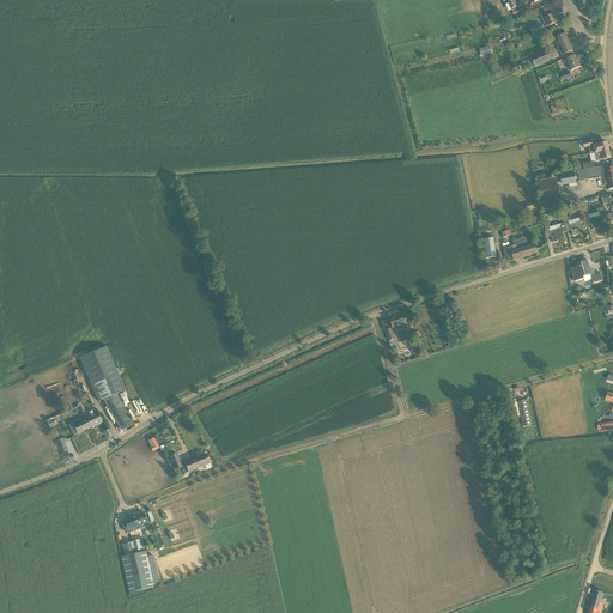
[(514,14),(520,11),(514,0),(507,0),(514,14)]
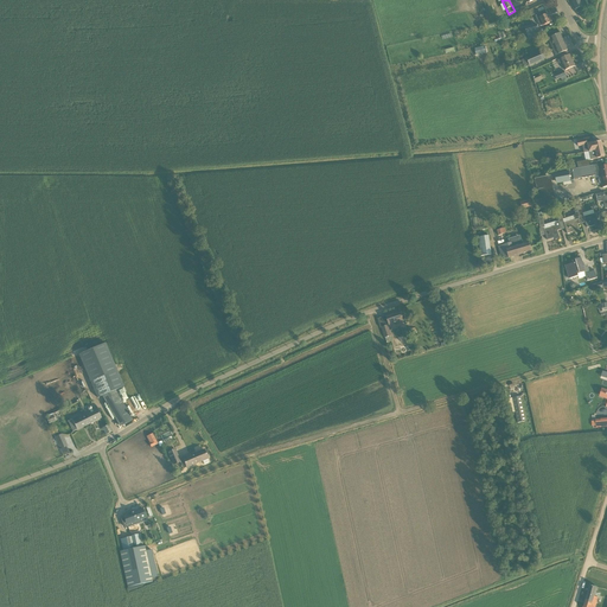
[(569,0),(575,11),(583,6),(580,0),(569,0)]
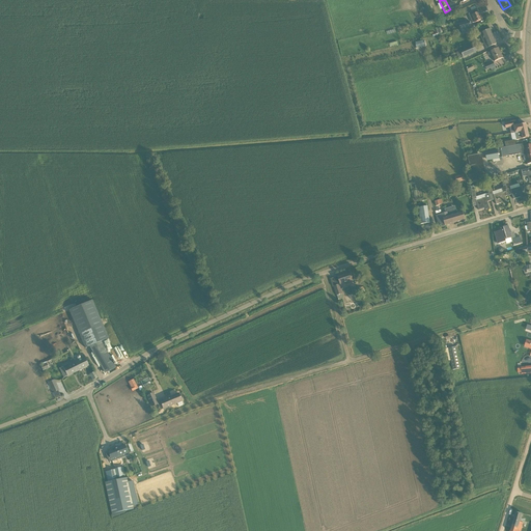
[(472,23),(475,23),(481,20),(476,8),(471,11),(472,12),(468,15),(470,19),(472,23)]
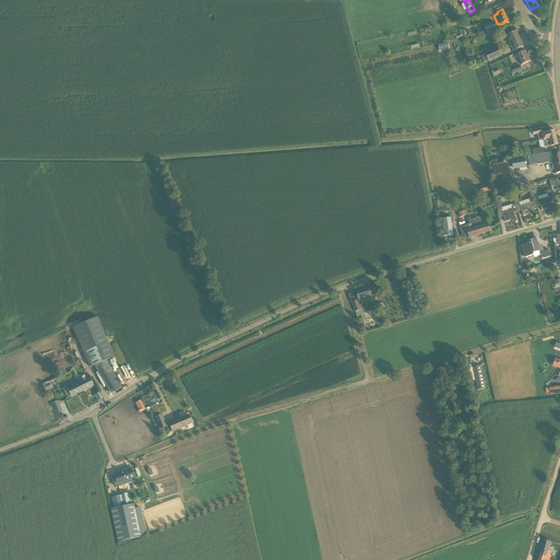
[(511,33),(508,34),(511,42),(510,43),(513,51),(518,49),(523,47),(516,31),(511,33)]
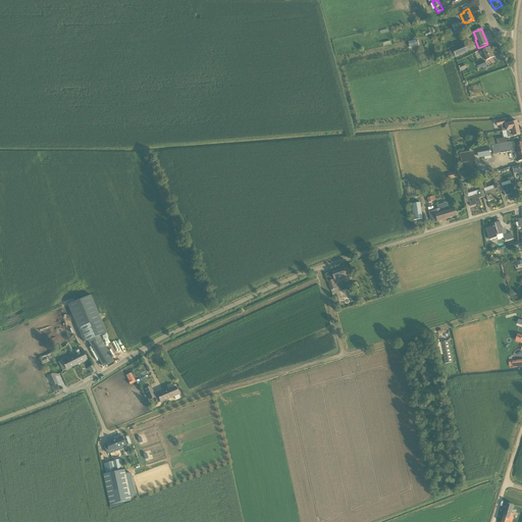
[(451,58),(458,55),(469,50),(466,44),(455,49),(449,52),(451,58)]
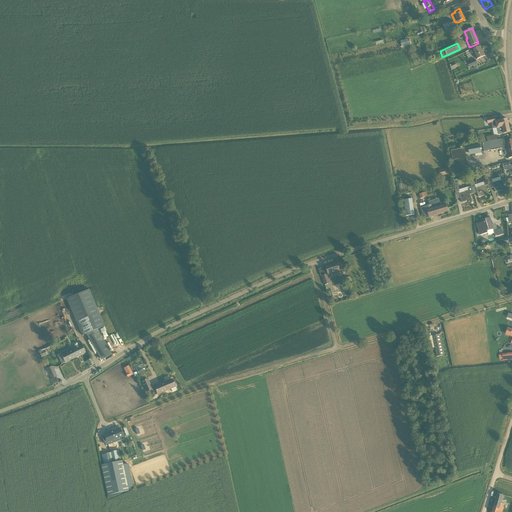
[(477,60),(480,58),(484,56),(480,46),(476,48),(471,51),(472,54),(474,53),(477,60)]
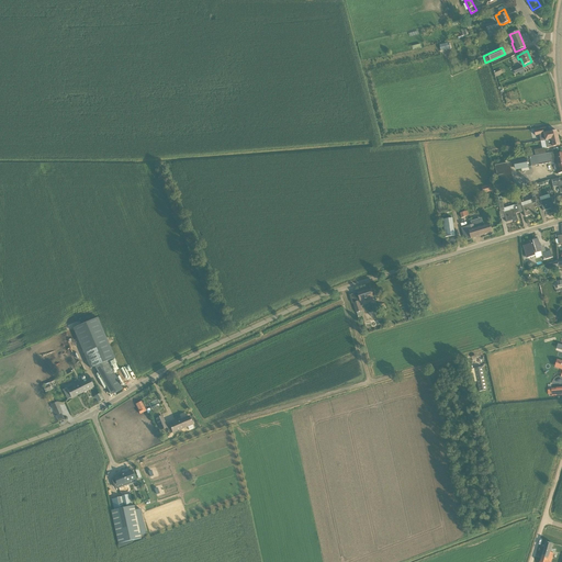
[(546,141),(559,138),(557,131),(551,132),(550,132),(550,133),(544,134),(543,134),(546,141)]
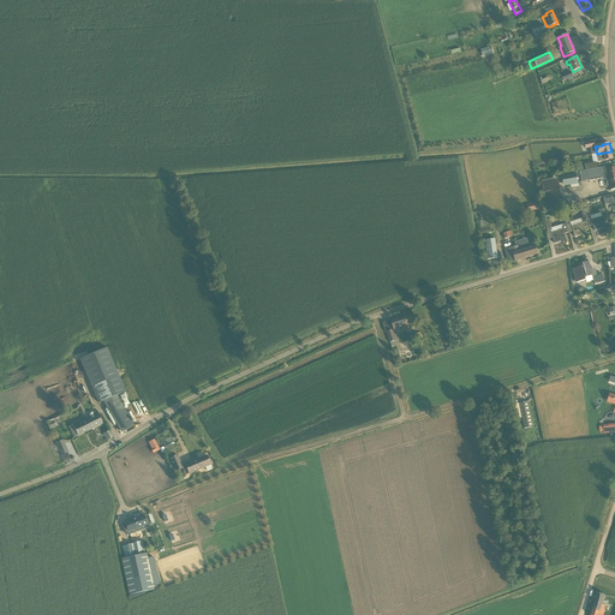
[(597,154),(598,162),(605,161),(607,160),(613,159),(611,151),(597,154)]
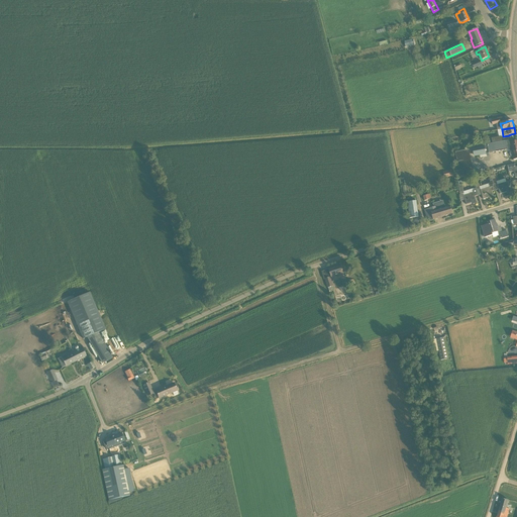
[(487,144),(489,153),(507,149),(507,146),(506,140),(487,144)]
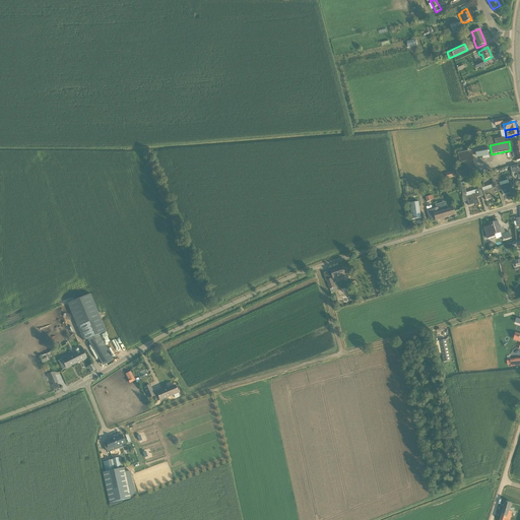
[(469,150),(460,152),(462,164),(471,161),(470,157),(474,156),(472,147),(468,148),(469,150)]
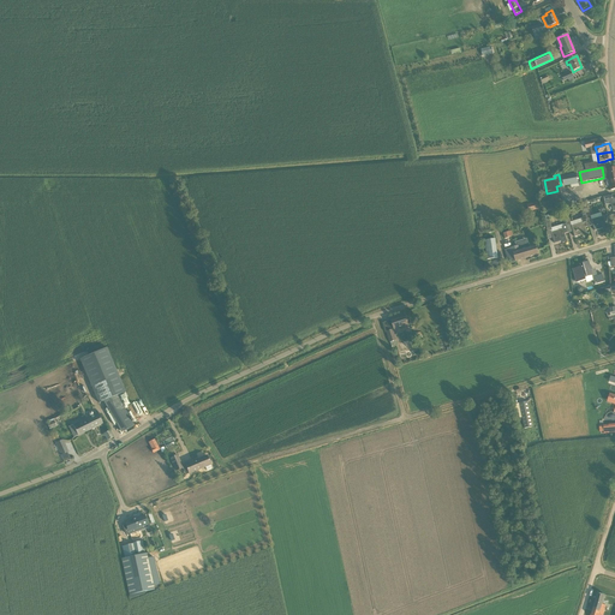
[(605,206),(609,204),(611,204),(613,212),(614,210),(614,197),(613,198),(613,195),(603,197),(605,206)]
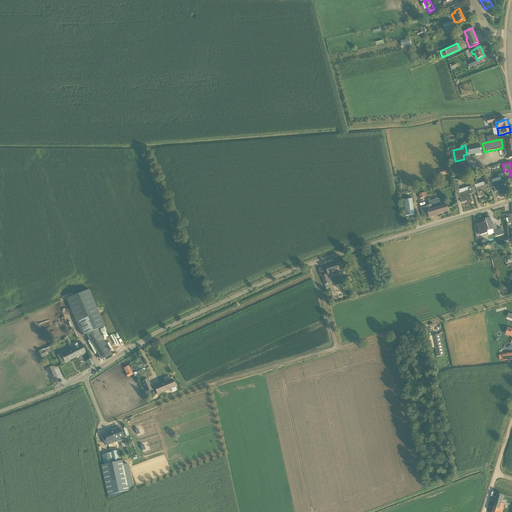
[(475,185),(475,187),(476,188),(477,193),(478,197),(485,196),(485,197),(489,196),(487,189),(490,189),(487,181),(488,180),(487,178),(485,178),(485,179),(485,181),(483,182),(484,182),(475,185)]
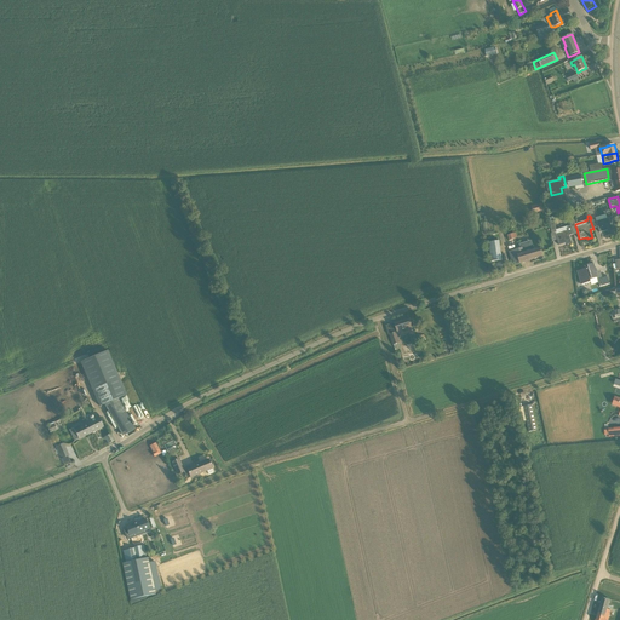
[(596,219),(596,220),(597,222),(596,222),(600,233),(608,230),(608,233),(613,231),(610,223),(614,222),(612,217),(607,218),(607,216),(596,219)]
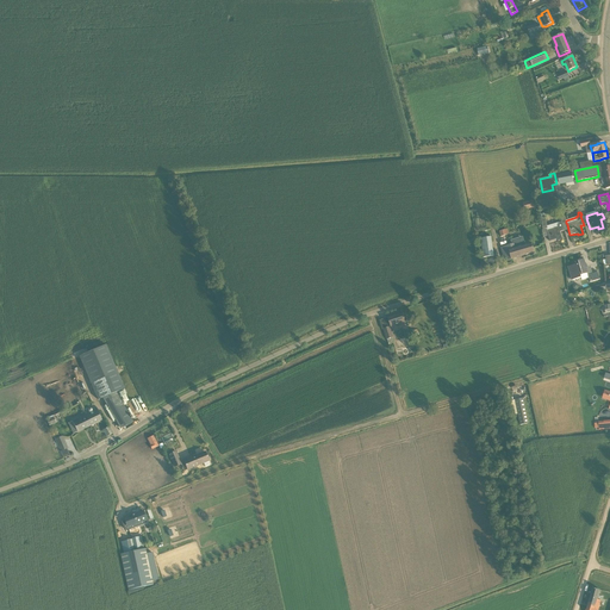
[(558,226),(548,230),(547,230),(548,236),(549,242),(558,240),(558,241),(562,240),(561,234),(560,231),(565,231),(562,224),(562,222),(560,223),(558,226)]
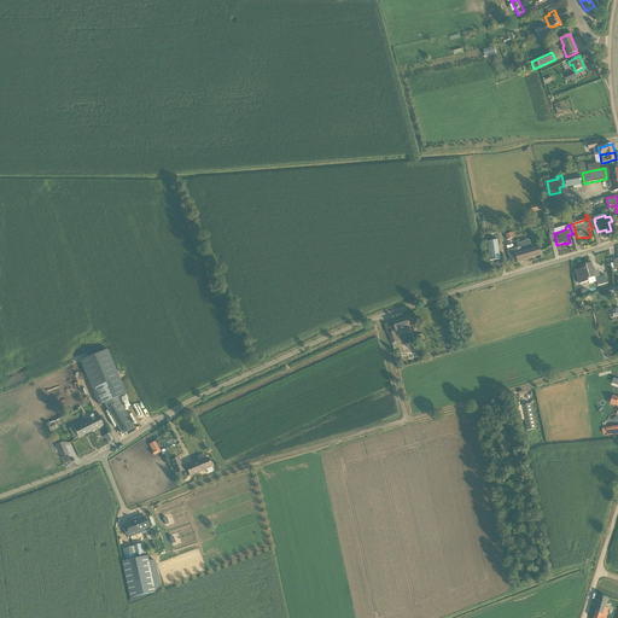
[(500,260),(499,254),(497,240),(487,242),(490,261),(500,260)]
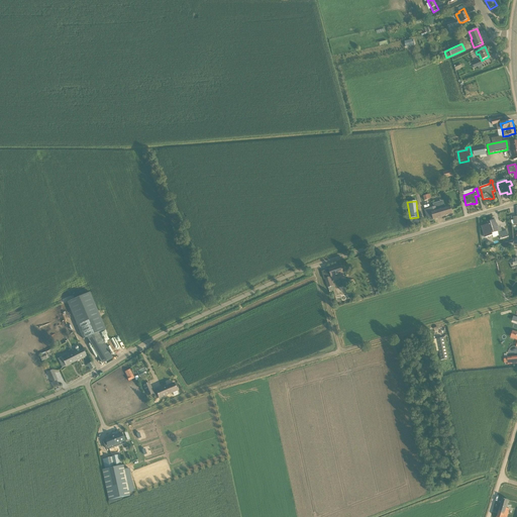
[(452,214),(451,209),(450,206),(444,208),(443,208),(442,202),(434,204),(434,207),(433,207),(424,210),(426,217),(427,221),(452,214)]
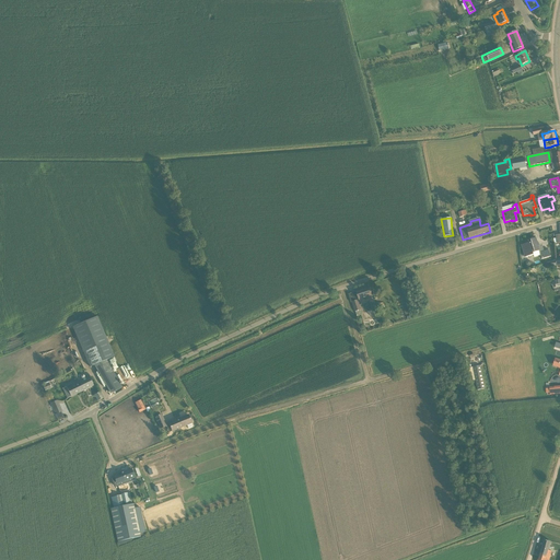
[(525,257),(534,255),(534,257),(540,255),(541,259),(550,256),(549,249),(540,253),(536,237),(531,240),(532,242),(522,245),(523,251),(525,257)]
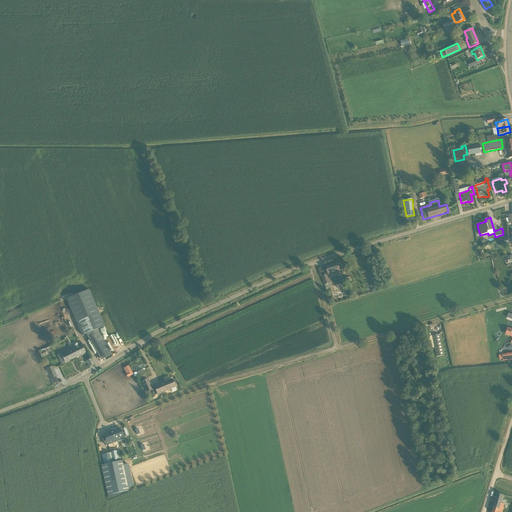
[(339,270),(337,263),(325,267),(328,274),(339,270)]
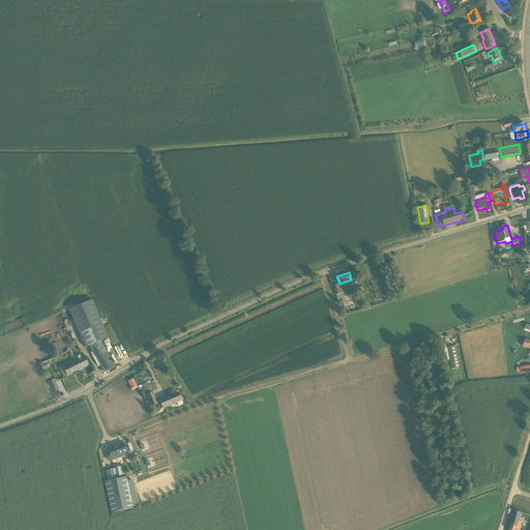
[(342,294),(339,285),(333,286),(336,295),(337,298),(342,297),(341,294),(342,294)]
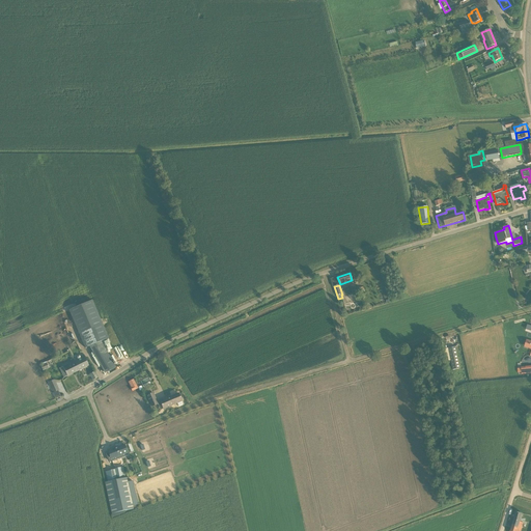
[(108,338),(91,300),(68,310),(85,348),(108,338)]
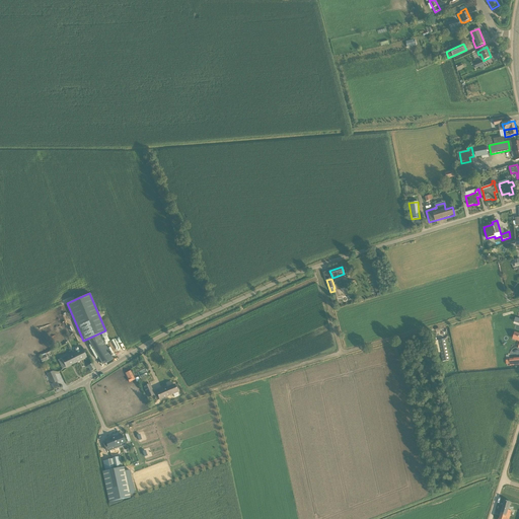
[(446,344),(445,339),(438,341),(439,346),(442,362),(449,360),(446,344)]
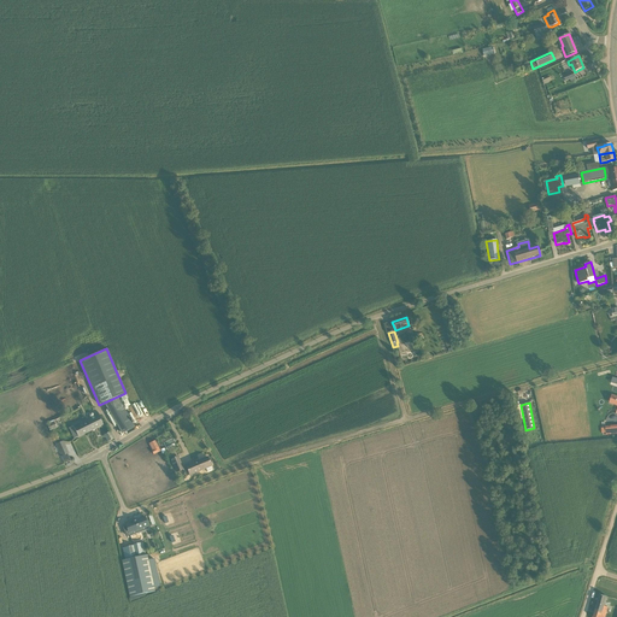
[(121,429),(123,433),(134,427),(121,404),(107,409),(121,429)]
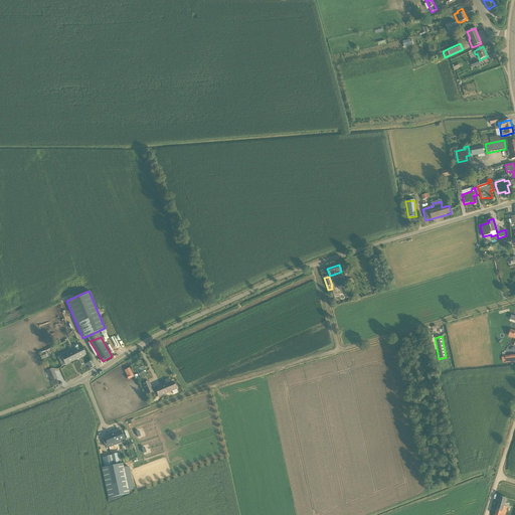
[(78,347),(77,346),(76,345),(74,346),(74,347),(75,349),(69,351),(70,353),(61,357),(65,364),(86,354),(81,346),(78,347)]
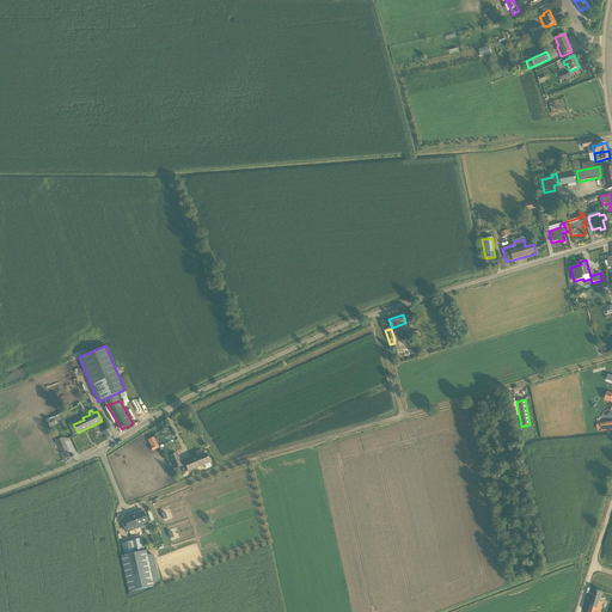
[(594,411),(594,417),(589,417),(589,422),(601,422),(600,411),(594,411)]
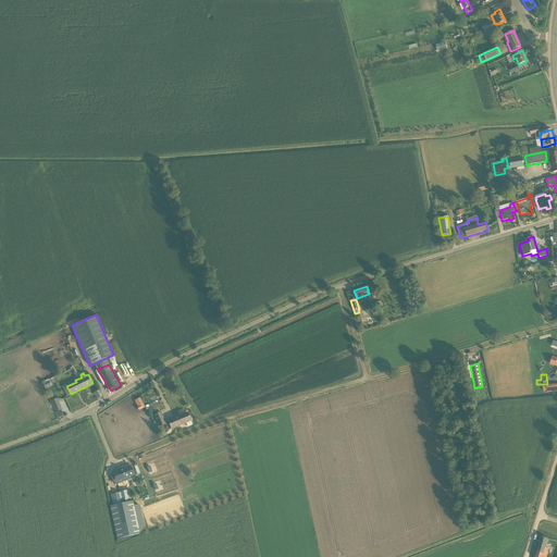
[(45,390),(51,386),(49,381),(48,381),(48,380),(42,382),(44,383),(42,383),(45,390)]
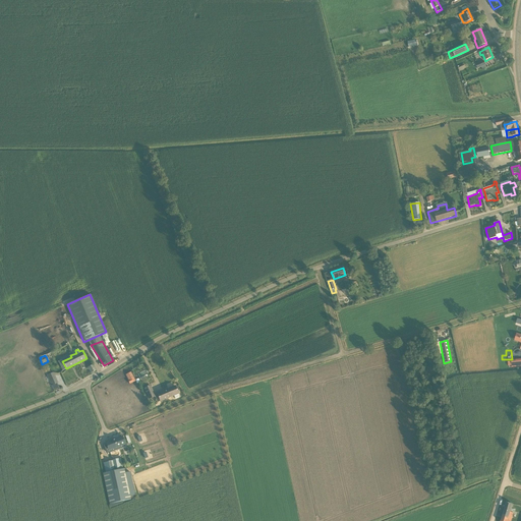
[(138,373),(141,379),(149,375),(147,370),(138,373)]
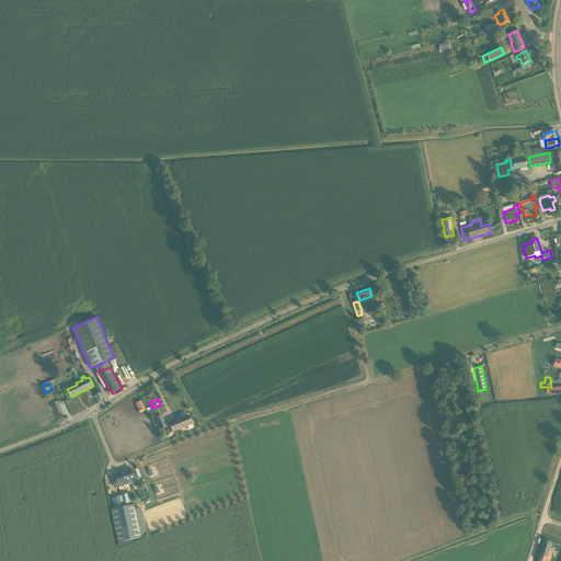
[(140,401),(136,403),(139,409),(138,410),(139,413),(146,410),(140,401)]
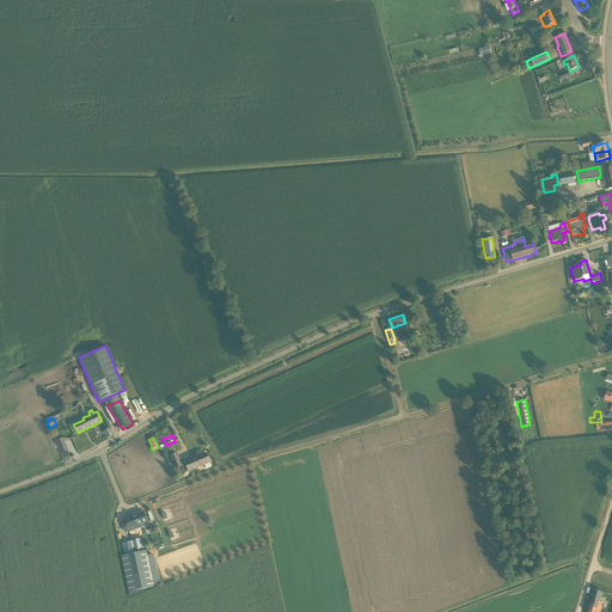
[(209,463),(206,453),(181,464),(177,453),(170,456),(175,469),(182,466),(184,473),(204,465),(206,469),(210,466),(209,463)]
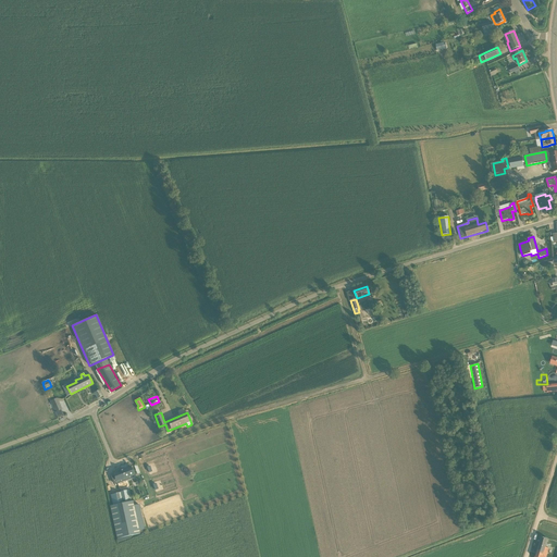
[(134,474),(132,472),(131,467),(113,473),(115,479),(116,482),(116,481),(118,484),(126,481),(125,479),(134,474)]
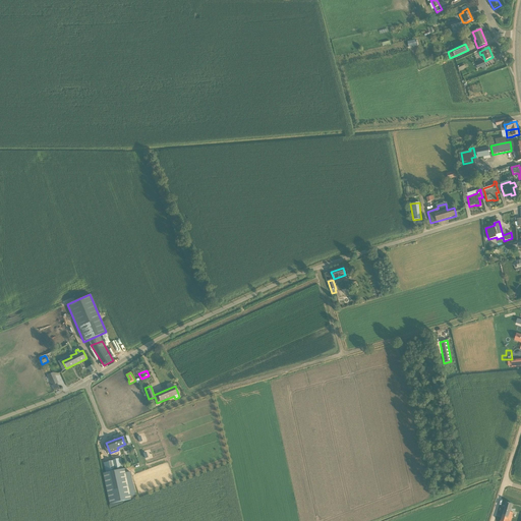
[(106,473),(104,473),(103,473),(108,505),(130,500),(129,497),(135,496),(130,472),(125,473),(124,469),(115,471),(115,470),(120,468),(118,458),(112,460),(112,461),(103,463),(104,464),(106,473)]
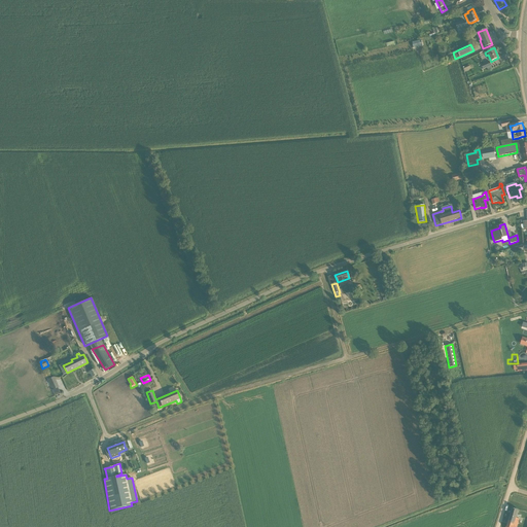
[(517,515),(519,510),(512,507),(505,526),(517,526),(519,519),(520,516),(517,515)]
